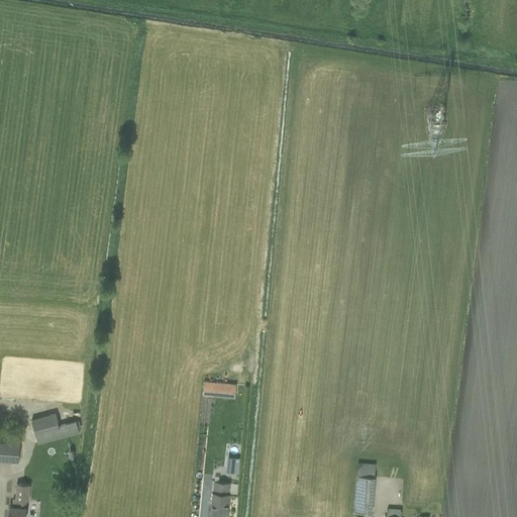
[(204,382),(203,394),(235,397),(236,385),(204,382)]
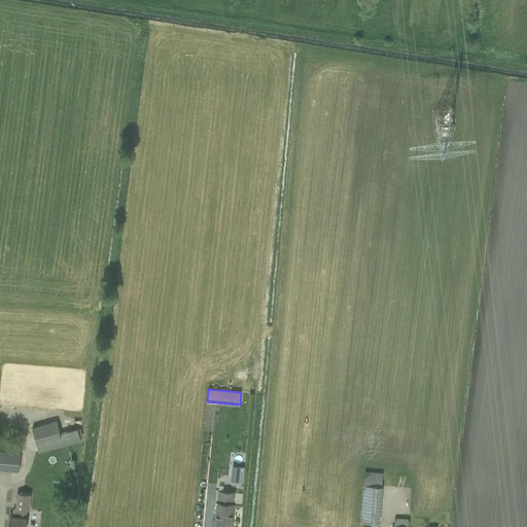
[(81,429),(78,430),(60,433),(57,421),(33,427),(35,438),(38,453),(81,442),(80,437),(82,437),(81,429)]
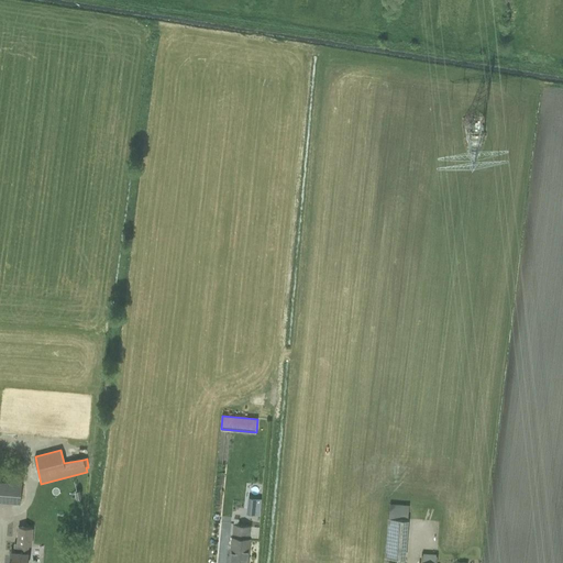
[(228,454),(222,451),(218,460),(223,463),(228,454)]
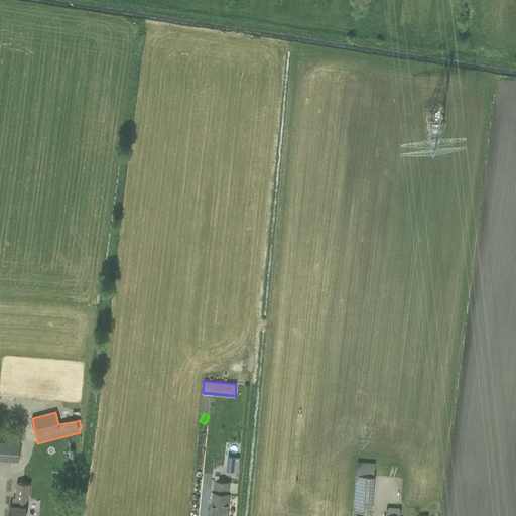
[(0,440),(0,460),(19,462),(20,442),(0,440)]
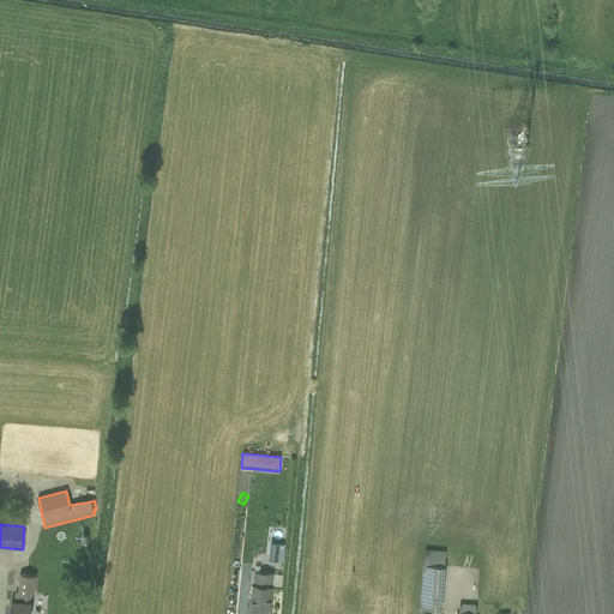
[(283,561),(286,543),(271,542),(269,560),(283,561)]
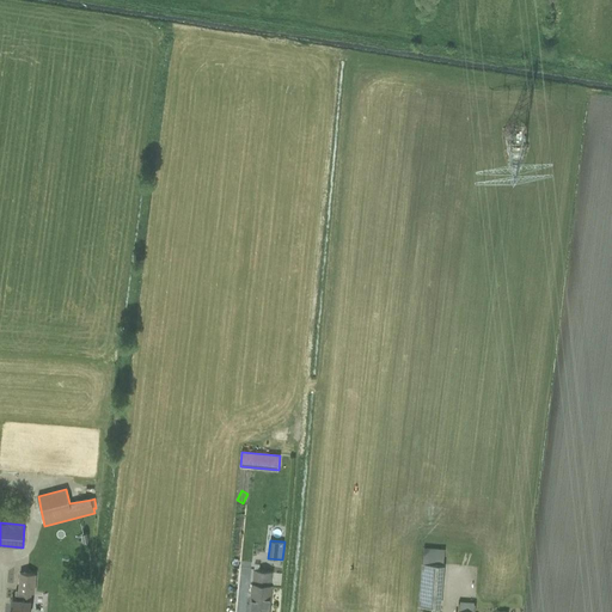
[(422,563),(418,606),(440,609),(444,565),(422,563)]
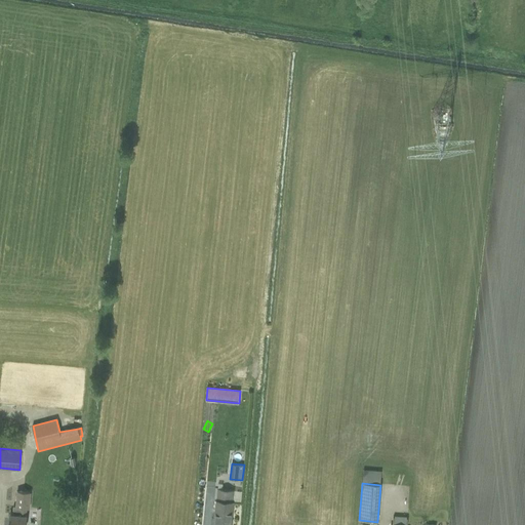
[(232,511),(234,490),(218,489),(216,510),(215,510),(213,524),(230,524),(232,511)]
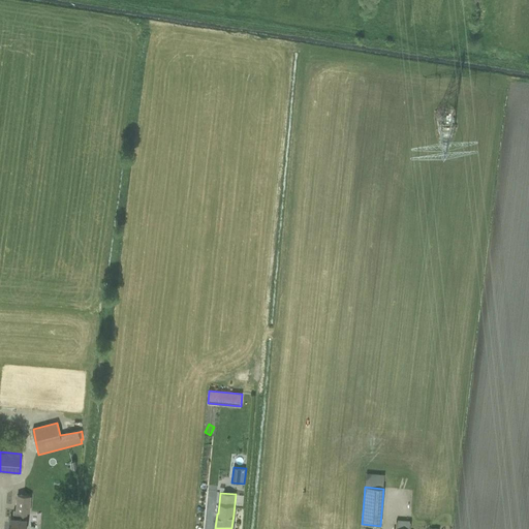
[(10,518),(9,528),(26,528),(27,520),(26,519),(27,511),(29,512),(30,496),(18,495),(17,510),(13,510),(13,518),(10,518)]
